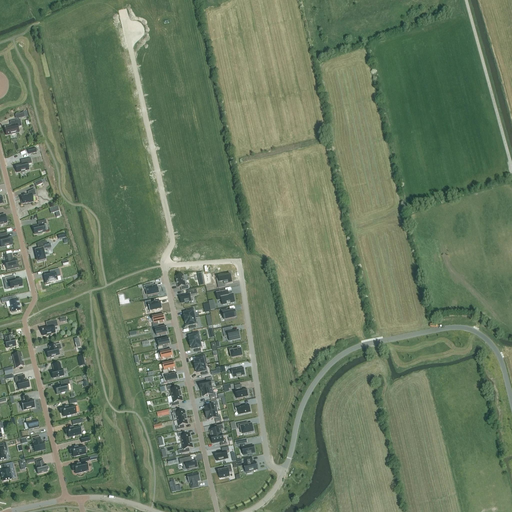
[(110,37),(105,38),(107,46),(108,46),(110,53),(117,51),(115,44),(120,43),(118,35),(114,36),(114,34),(109,35),(110,37)]
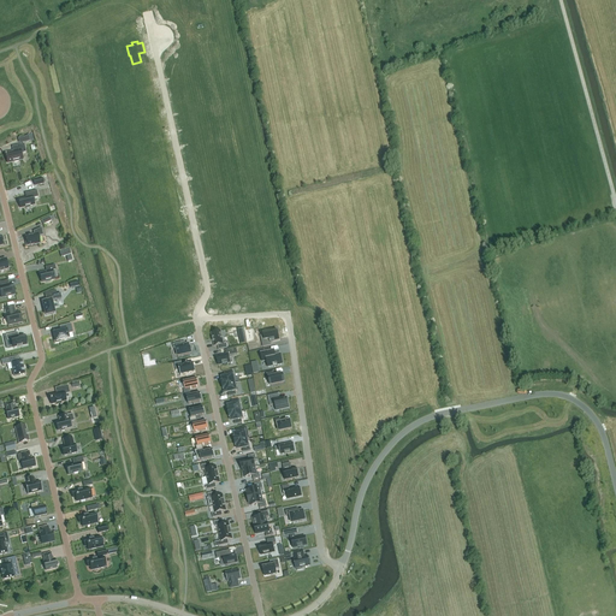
[(138,87),(141,93),(152,90),(150,82),(142,83),(141,80),(135,82),(136,87),(138,87)]
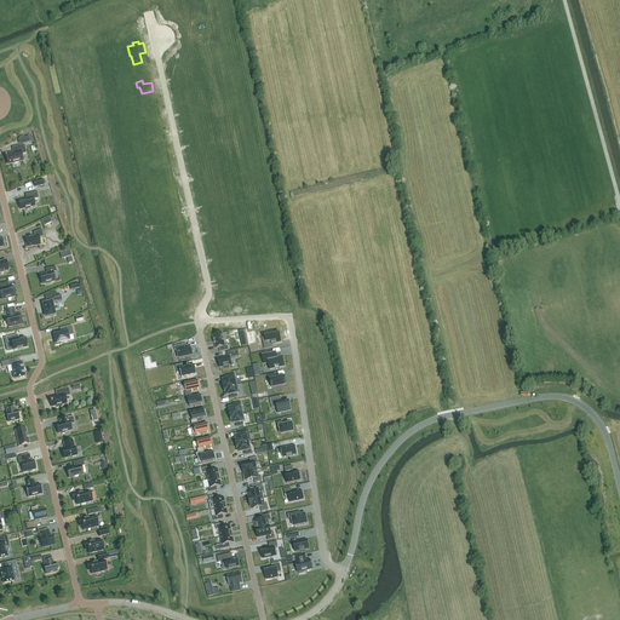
[(143,113),(142,113),(144,124),(160,120),(158,109),(151,110),(150,105),(142,108),(143,113)]
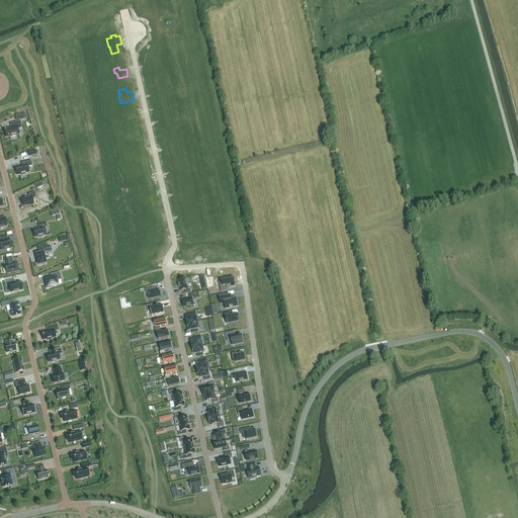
[(122,117),(124,117),(125,124),(138,122),(137,113),(131,114),(130,109),(121,111),(122,117)]
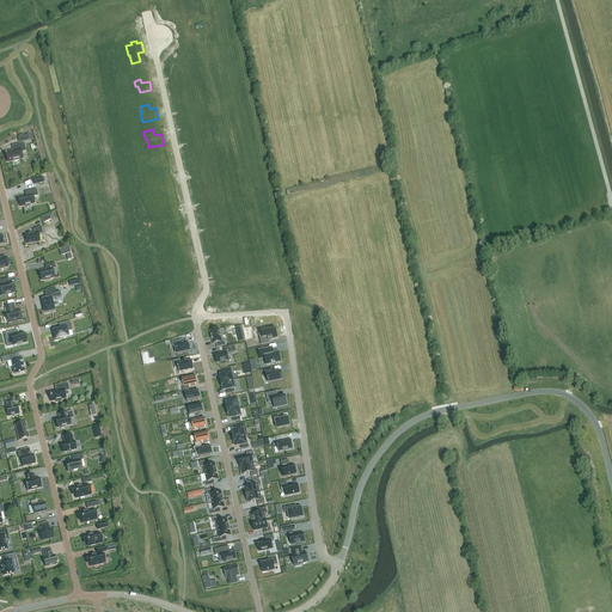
[(19,159),(23,158),(22,152),(26,152),(24,144),(13,146),(14,151),(12,151),(12,152),(6,153),(6,154),(6,155),(7,161),(13,160),(13,161),(19,160),(19,159)]
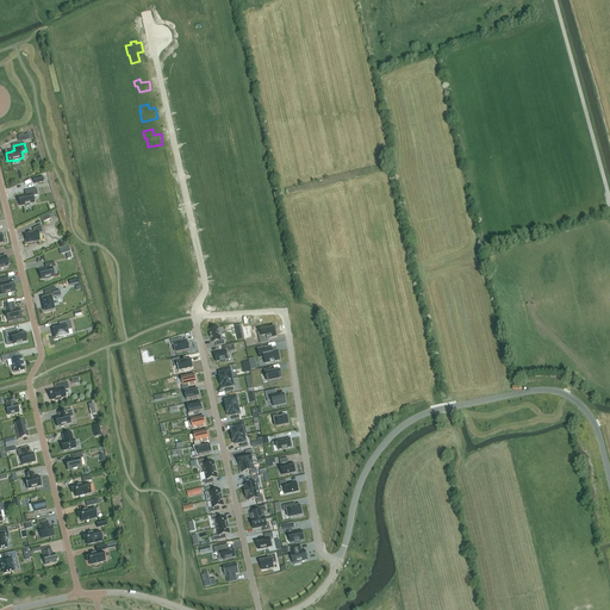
[(151,161),(153,169),(168,166),(166,157),(160,159),(159,155),(149,156),(150,161),(151,161)]
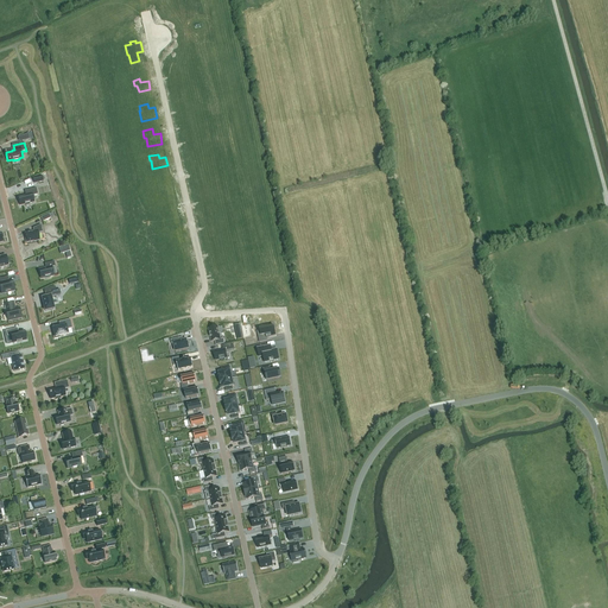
[(26,196),(18,197),(20,207),(25,204),(25,206),(30,206),(30,204),(35,203),(32,196),(38,195),(36,189),(25,191),(26,196)]
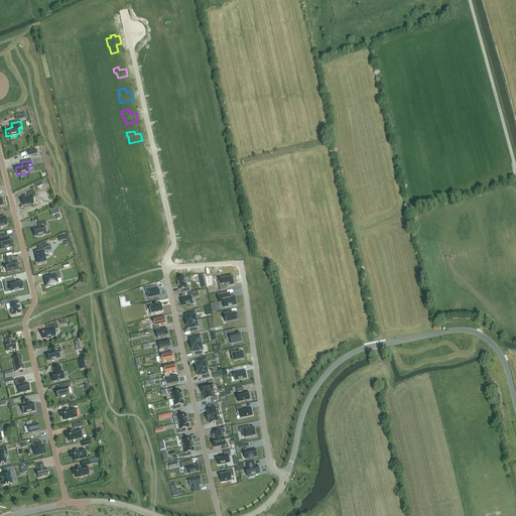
[(136,176),(137,183),(148,180),(146,173),(141,174),(141,171),(133,173),(134,177),(136,176)]
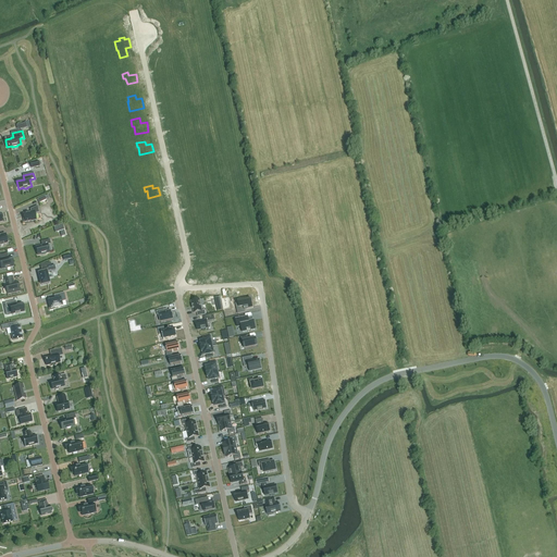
[(31,210),(32,212),(23,214),(24,221),(25,221),(25,222),(32,221),(37,220),(36,215),(40,214),(38,206),(31,210)]
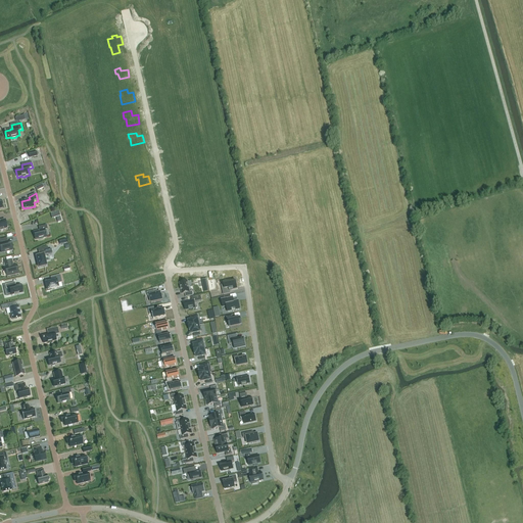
[(145,201),(144,201),(146,210),(159,207),(157,198),(153,199),(152,195),(144,196),(145,201)]
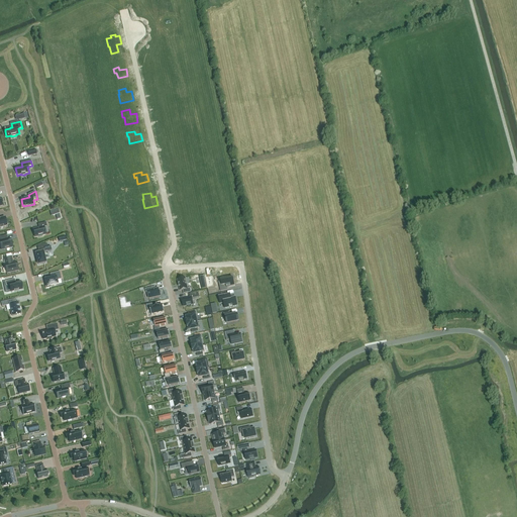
[(149,214),(141,216),(142,221),(146,221),(148,226),(151,226),(152,226),(156,225),(161,224),(159,216),(150,218),(149,214)]
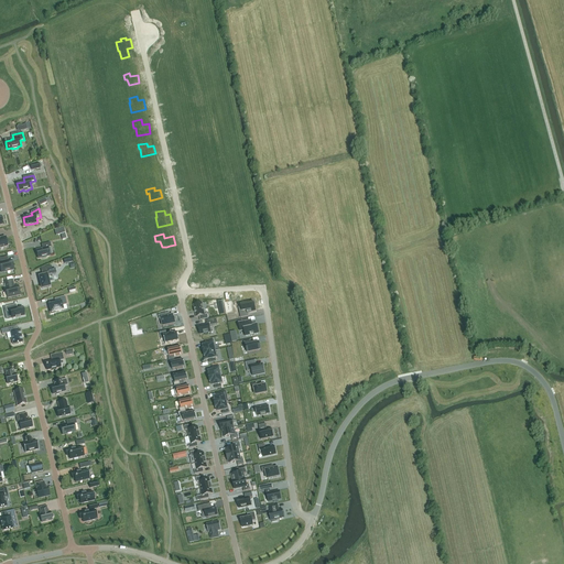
[(43,249),(36,251),(39,259),(42,258),(42,259),(46,258),(46,257),(50,256),(47,248),(51,247),(50,243),(42,245),(43,249)]
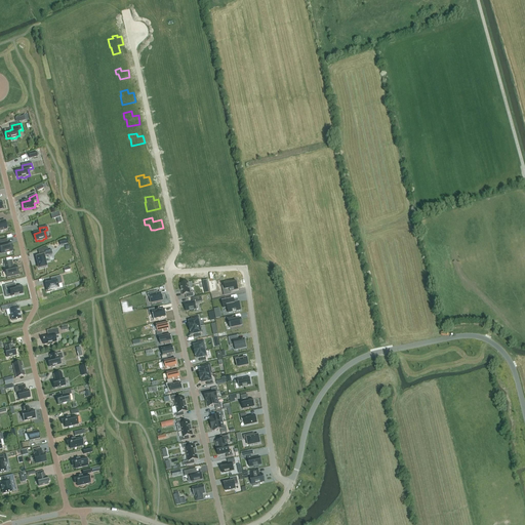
[(6,239),(0,240),(0,249),(1,254),(12,251),(12,250),(12,247),(11,248),(10,243),(8,244),(6,239)]
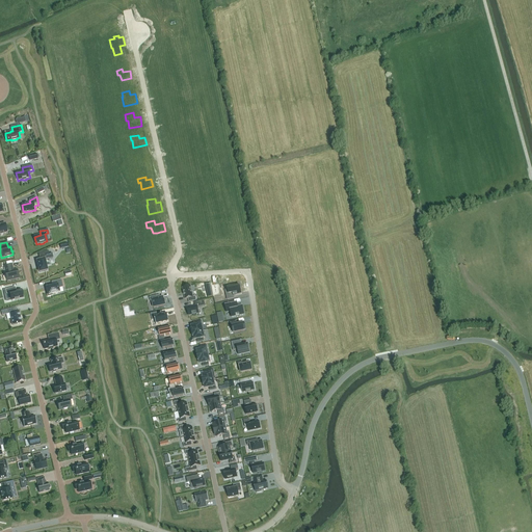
[(42,261),(37,262),(40,273),(48,271),(46,266),(50,265),(49,259),(53,258),(52,254),(41,257),(42,261)]
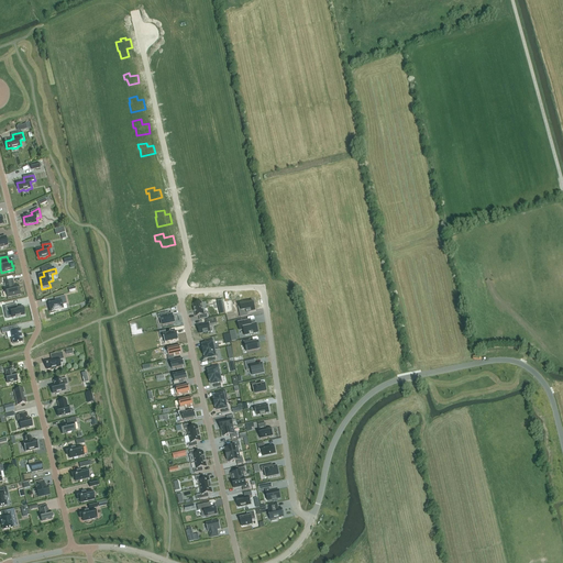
[(68,275),(70,283),(79,279),(76,268),(64,272),(65,276),(68,275)]
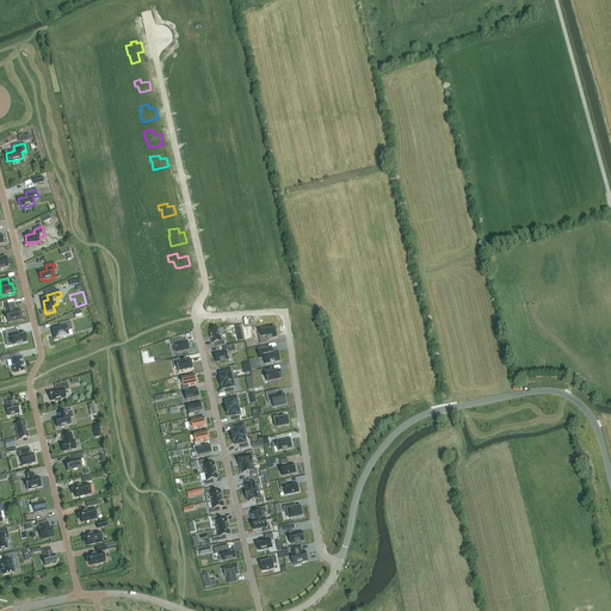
[(13,304),(5,306),(7,313),(6,313),(8,323),(22,320),(19,310),(14,310),(13,304)]
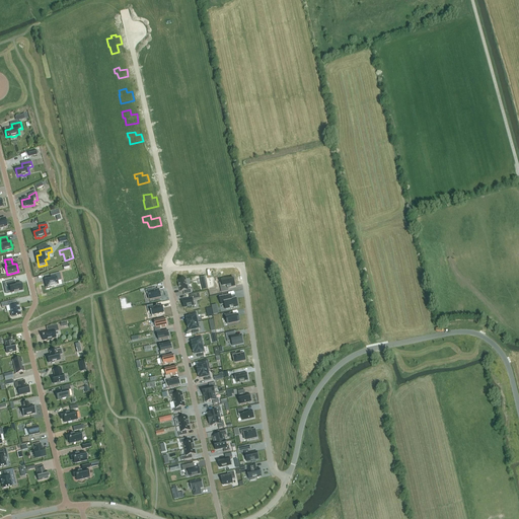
[(52,288),(52,287),(58,286),(57,281),(62,280),(60,274),(51,276),(52,280),(46,281),(47,285),(46,286),(47,290),(52,288)]
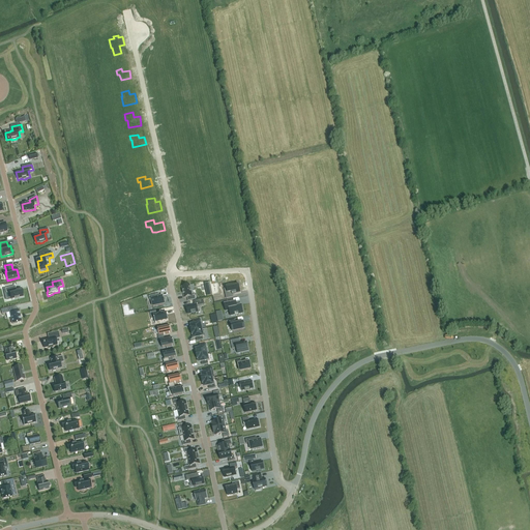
[(227,289),(225,289),(227,299),(234,297),(233,294),(241,293),(239,285),(235,286),(234,284),(227,285),(227,289)]
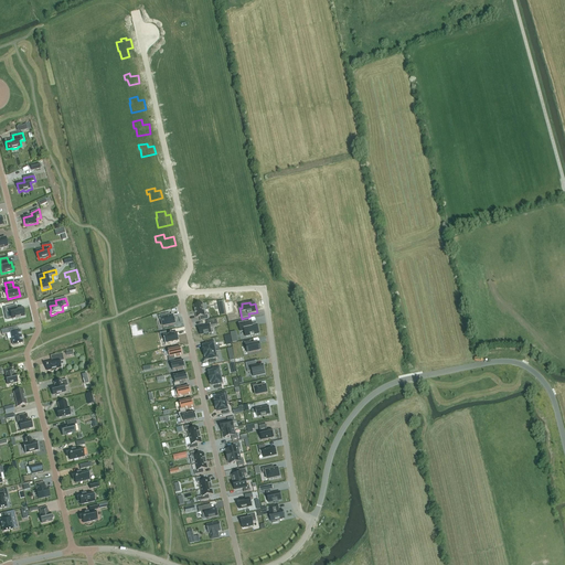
[(202,305),(193,306),(196,318),(200,318),(201,321),(209,319),(208,316),(205,316),(202,305)]
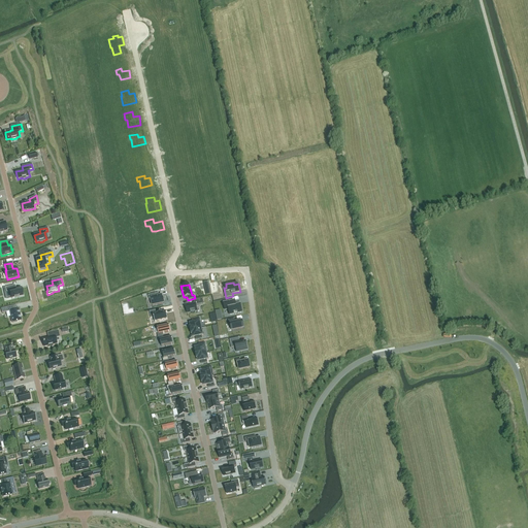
[(14,286),(5,288),(6,292),(9,291),(11,298),(23,296),(21,288),(15,289),(14,286)]
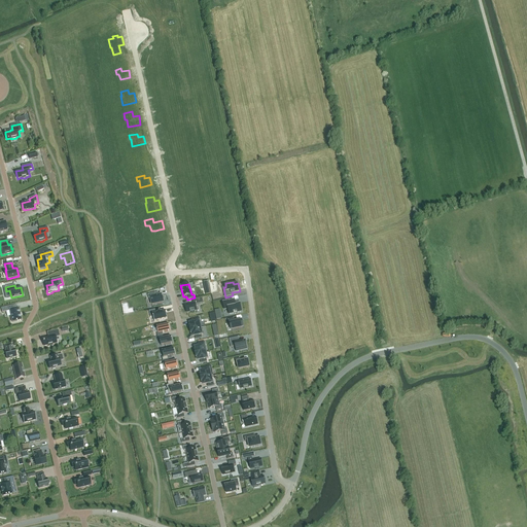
[(159,292),(148,295),(148,299),(150,299),(152,305),(164,303),(163,297),(162,295),(159,295),(159,292)]
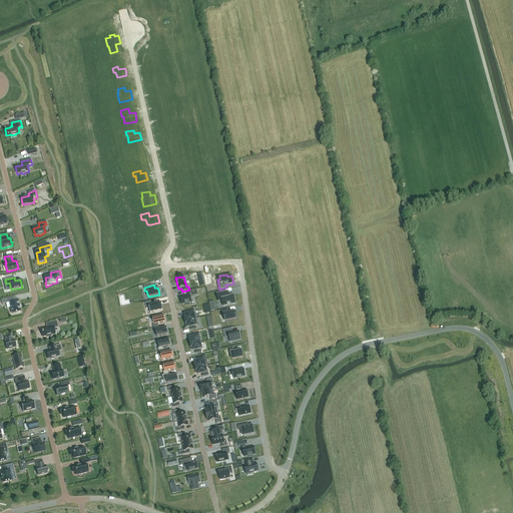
[(223,293),(216,294),(218,302),(221,301),(223,306),(235,304),(233,295),(224,297),(223,293)]
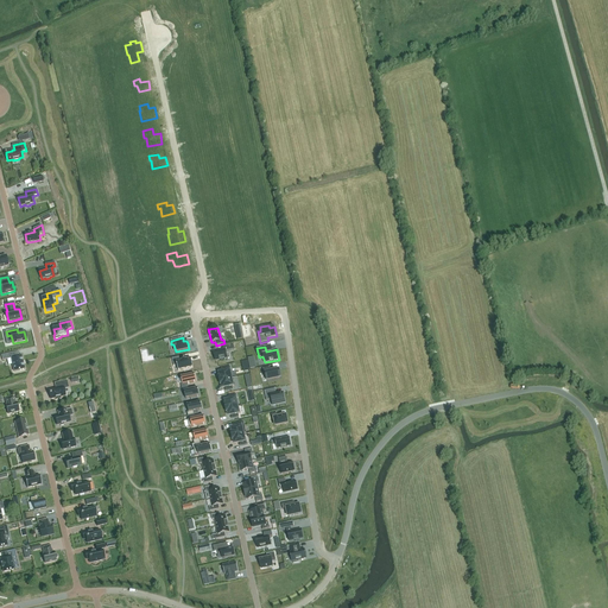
[(143,362),(168,356),(165,349),(140,355),(143,362)]
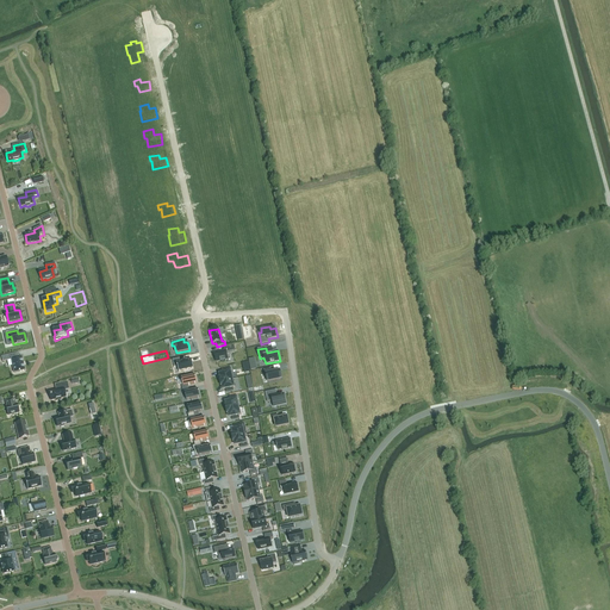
[(225,361),(225,360),(228,359),(226,352),(215,354),(216,362),(221,361),(221,362),(225,361)]
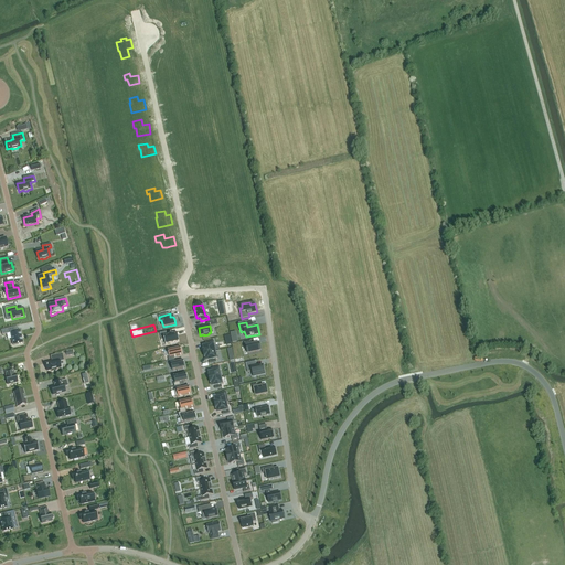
[(2,336),(11,333),(13,345),(23,343),(21,331),(13,332),(12,328),(1,331),(2,336)]
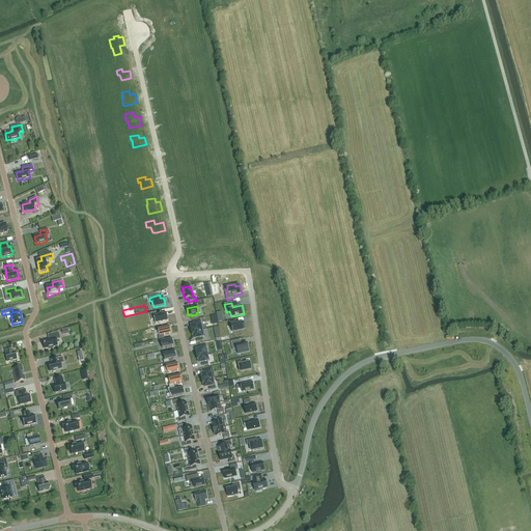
[(157,312),(150,313),(152,319),(156,319),(157,324),(169,322),(167,313),(164,314),(163,314),(160,315),(158,315),(157,312)]
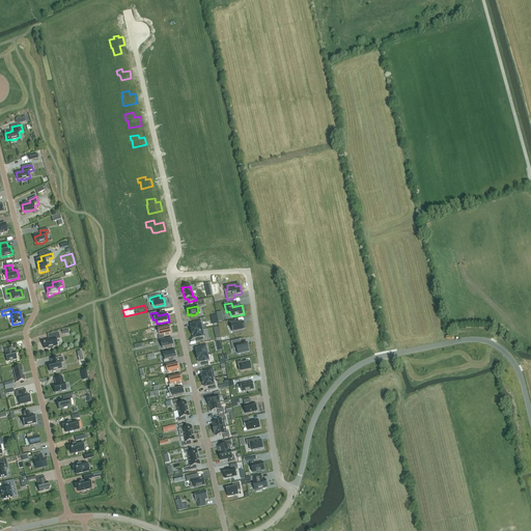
[(192,329),(191,329),(192,332),(203,330),(202,324),(199,324),(199,320),(193,322),(194,325),(191,326),(192,329)]
